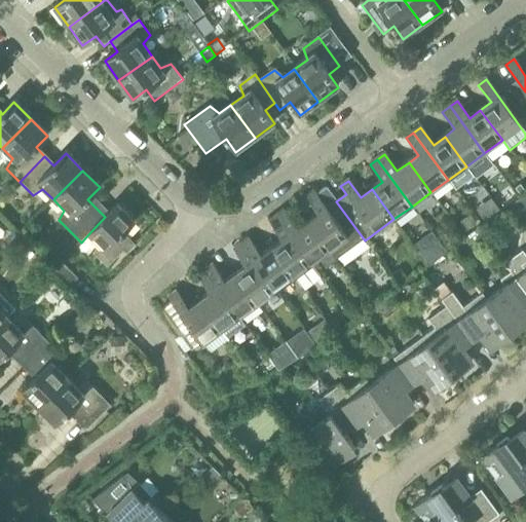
[(327,188),(316,195),(313,191),(305,196),(318,214),(308,221),(320,236),(330,251),(336,259),(364,238),(327,188)]
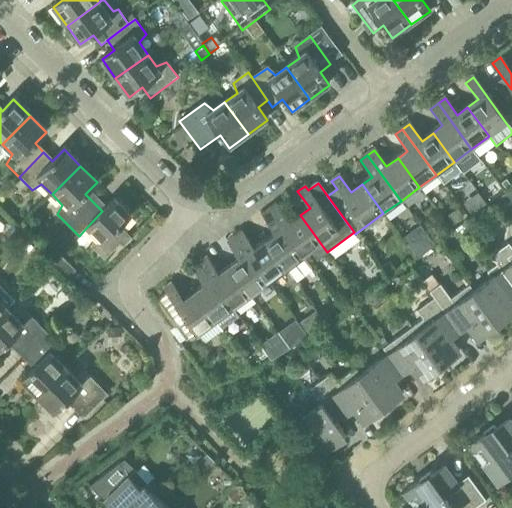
[(114,199),(102,211),(86,228),(96,238),(90,248),(104,261),(128,236),(119,227),(130,216),(114,199)]
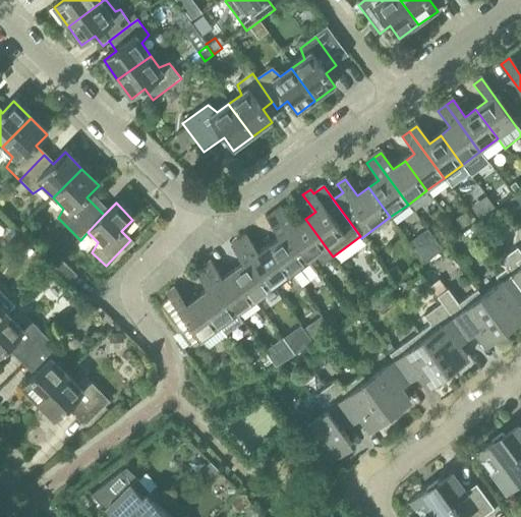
[(282,211),(275,216),(309,262),(315,257),(325,269),(336,261),(333,256),(327,248),(316,234),(305,219),(294,227),(282,211)]
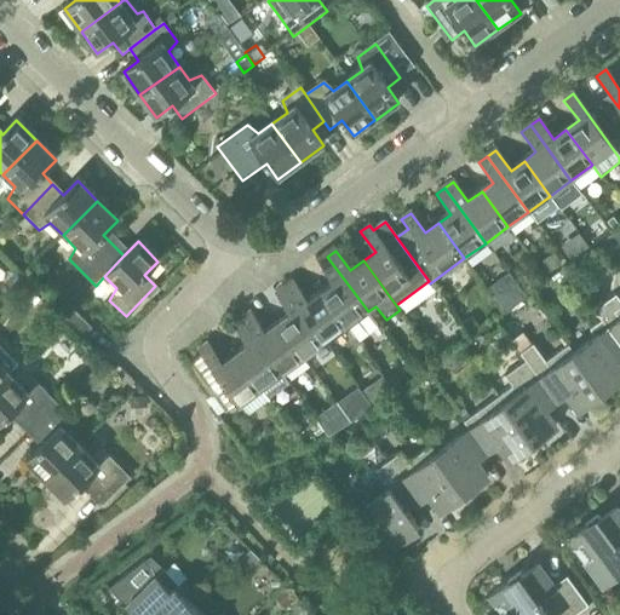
[(333,283),(321,292),(346,327),(357,340),(378,325),(368,311),(327,257),(317,263),(333,283)]
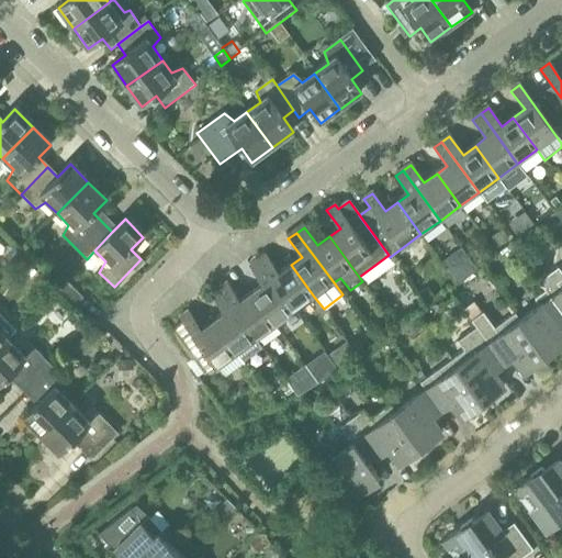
[(258,260),(295,311),(314,297),(291,265),(279,275),(265,256),(258,260)]
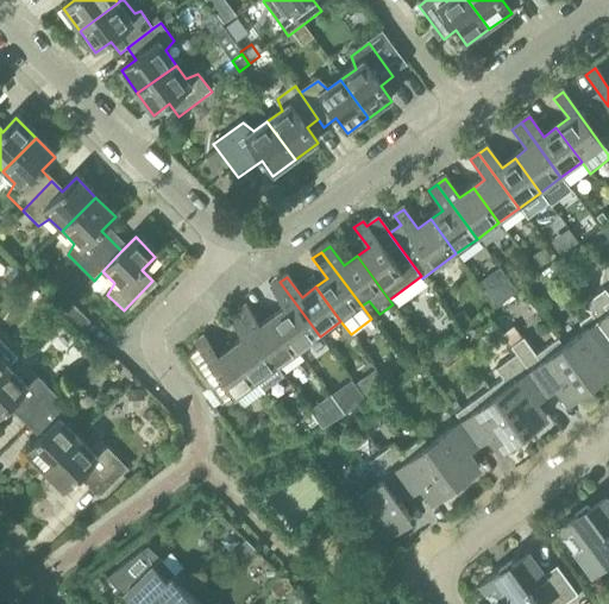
[(274,318),(299,352),(320,337),(280,282),(270,289),(284,309),(274,318)]
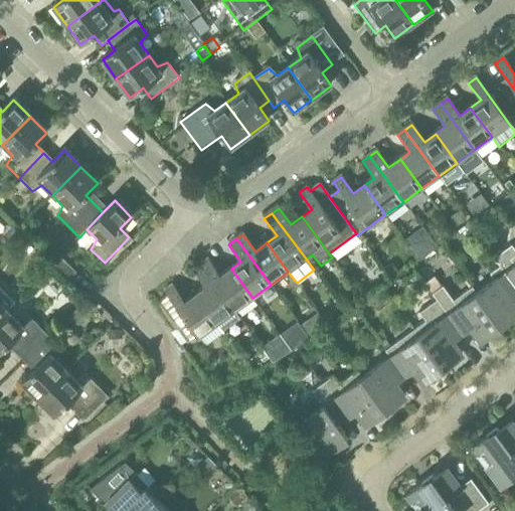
[(500,267),(514,288),(514,250),(511,245),(493,260),(499,268),(500,267)]
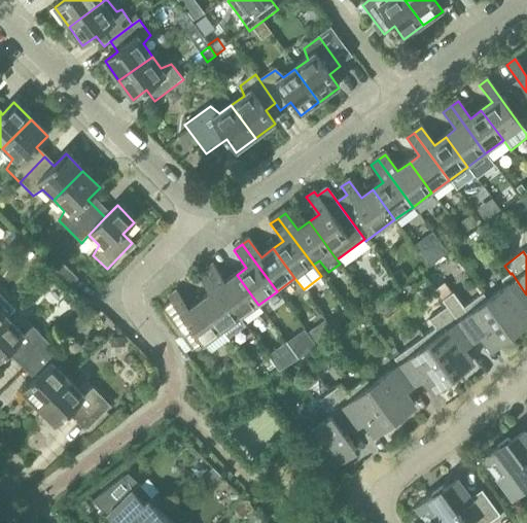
[(69,289),(78,280),(61,263),(51,272),(69,289)]
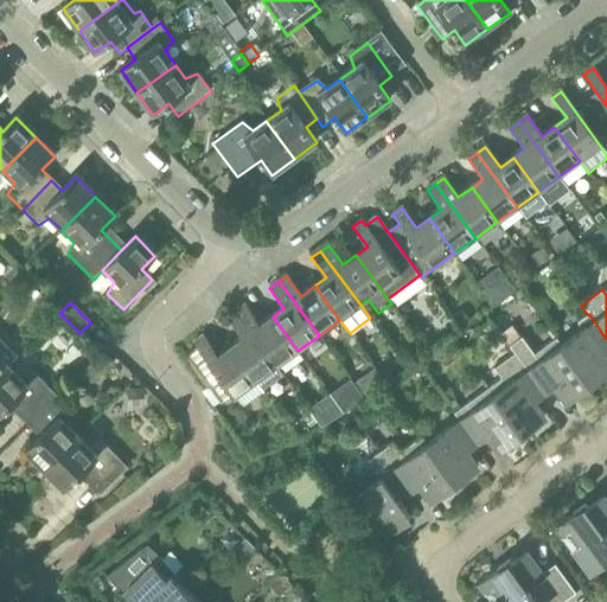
[(298,351),(273,316),(260,327),(244,307),(237,312),(278,366),(298,351)]
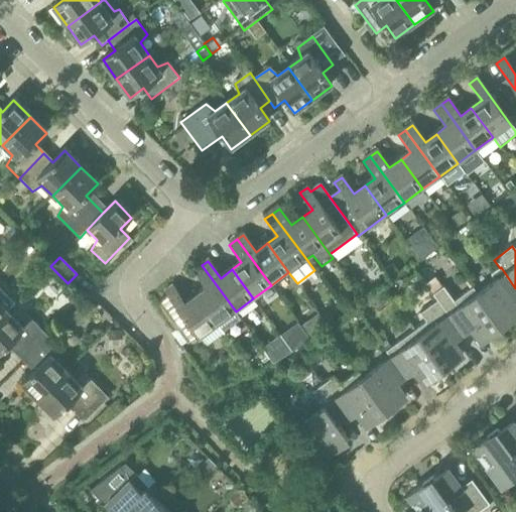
[(202,265),(194,271),(206,288),(197,295),(225,333),(241,321),(235,312),(236,311),(202,265)]
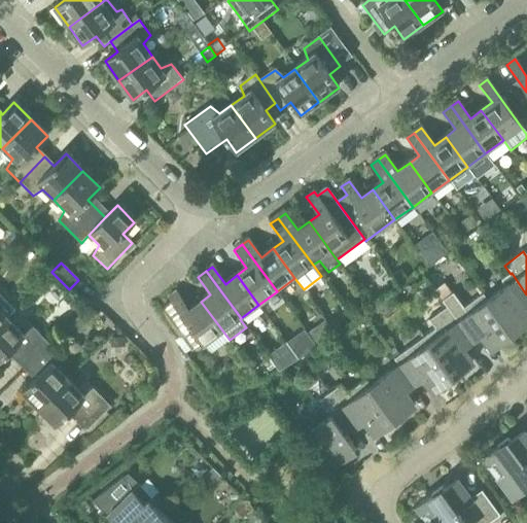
[(526,294),(512,273),(511,274),(500,281),(505,287),(487,301),(511,335),(526,322),(526,315),(518,302),(526,294)]
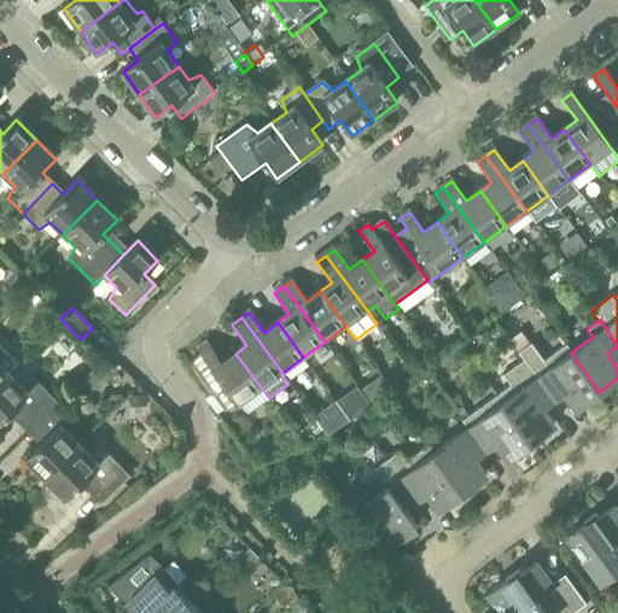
[(269,398),(235,354),(221,365),(207,344),(197,350),(203,357),(191,366),(226,412),(237,403),(249,416),(270,401),(269,398)]
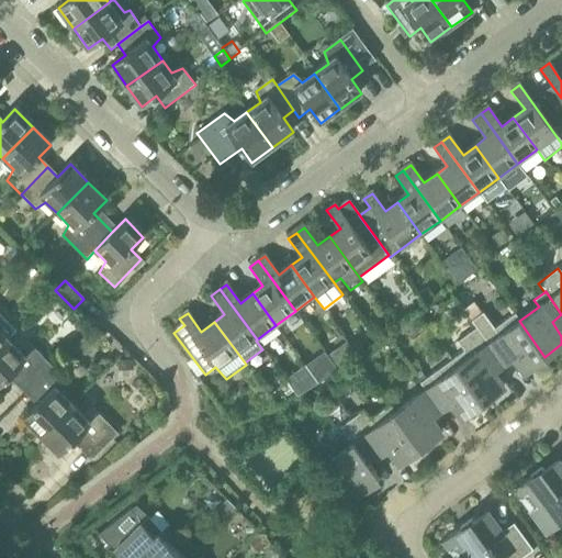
[(487,344),(498,359),(509,352),(524,372),(544,357),(519,321),(515,314),(493,330),(483,315),(472,323),(476,328),(487,344)]
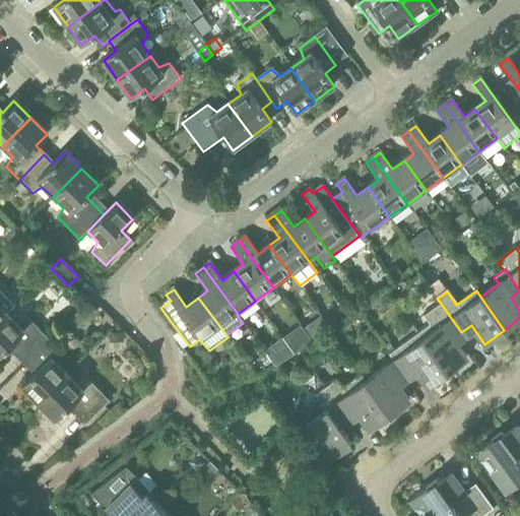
[(69,321),(78,330),(95,313),(86,304),(69,321)]
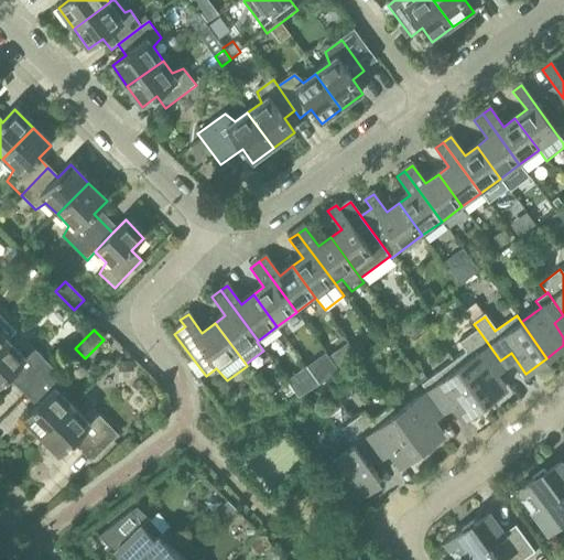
[(500,361),(489,345),(478,330),(458,344),(465,353),(453,362),(484,404),(505,389),(490,368),(500,361)]
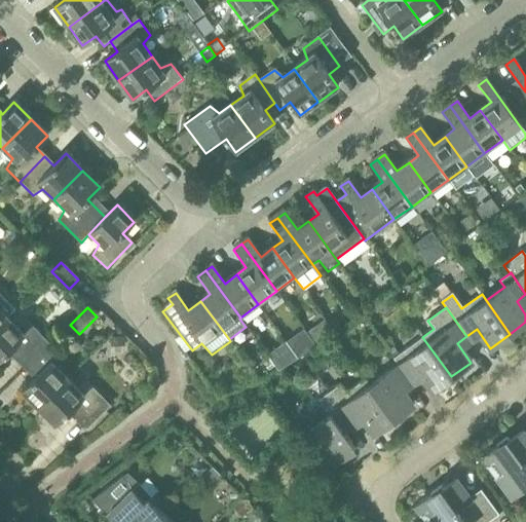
[(25,371),(49,346),(28,324),(19,329),(7,319),(0,325),(0,359),(6,352),(25,371)]
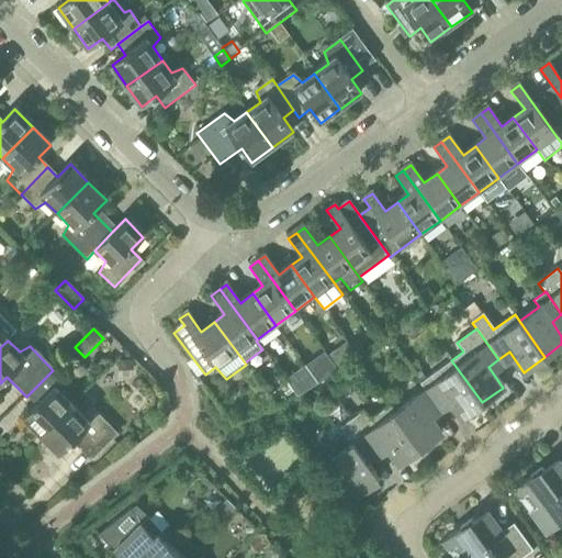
[(337,352),(329,357),(339,370),(346,365),(337,352)]
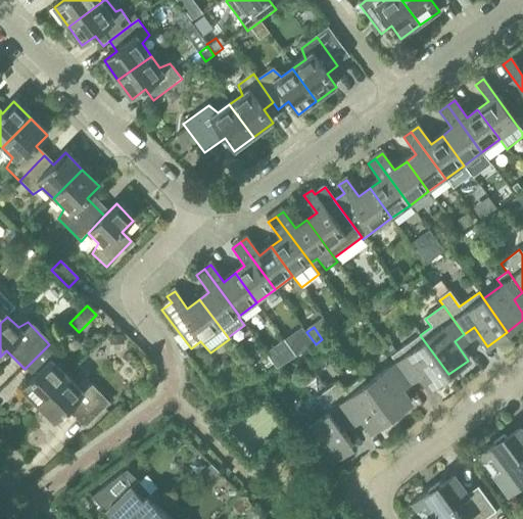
[(395,363),(407,378),(416,371),(429,388),(448,374),(420,335),(390,357),(394,363),(395,363)]
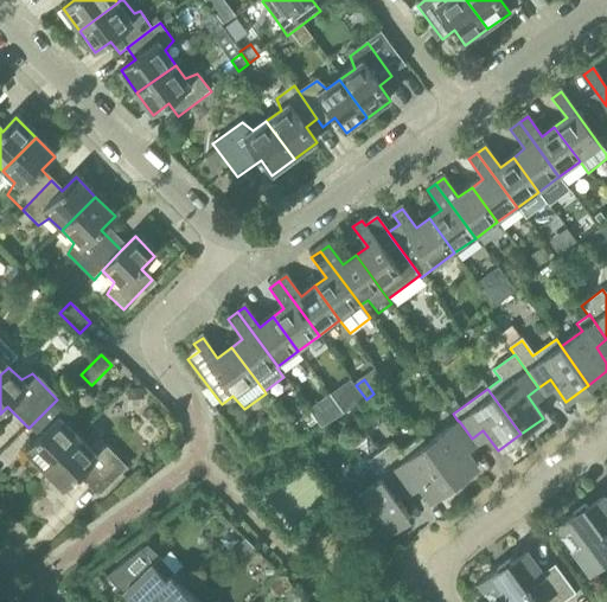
[(44,472),(78,437),(65,424),(72,415),(57,399),(29,428),(38,439),(24,452),(44,472)]
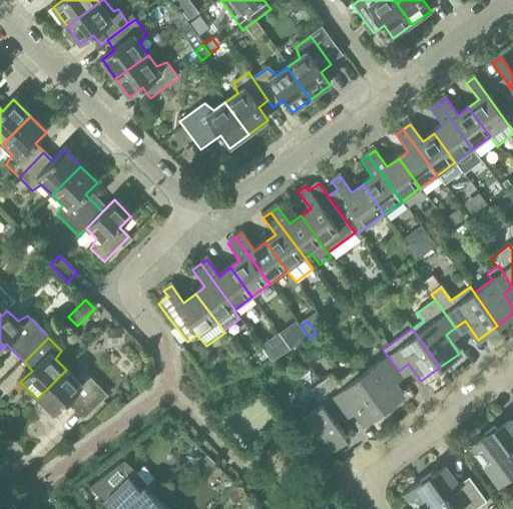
[(360,377),(383,409),(402,395),(390,378),(399,371),(388,356),(387,356),(360,376),(360,377)]
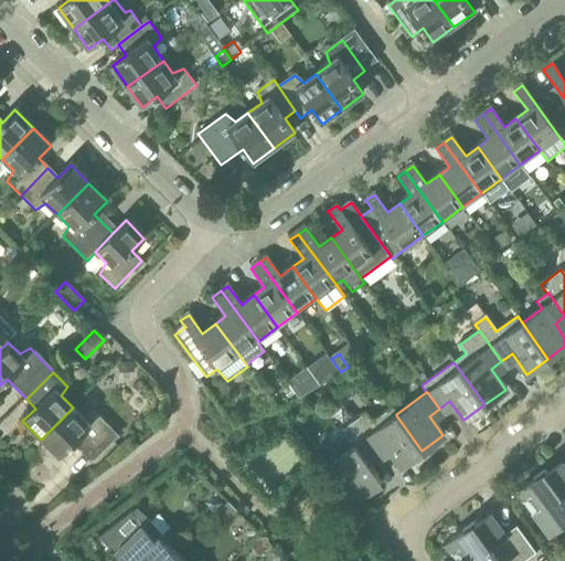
[(73,408),(41,440),(59,457),(71,445),(91,465),(118,438),(94,413),(84,420),(73,408)]
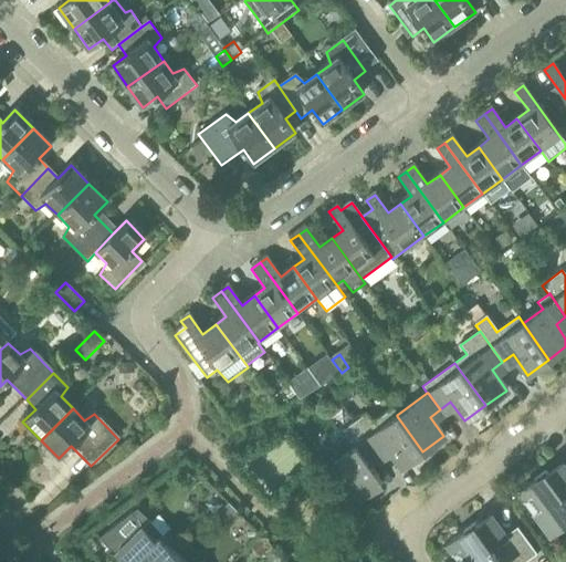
[(353,423),(377,455),(387,448),(401,467),(422,451),(397,416),(397,415),(392,408),(371,424),(365,414),(353,423)]
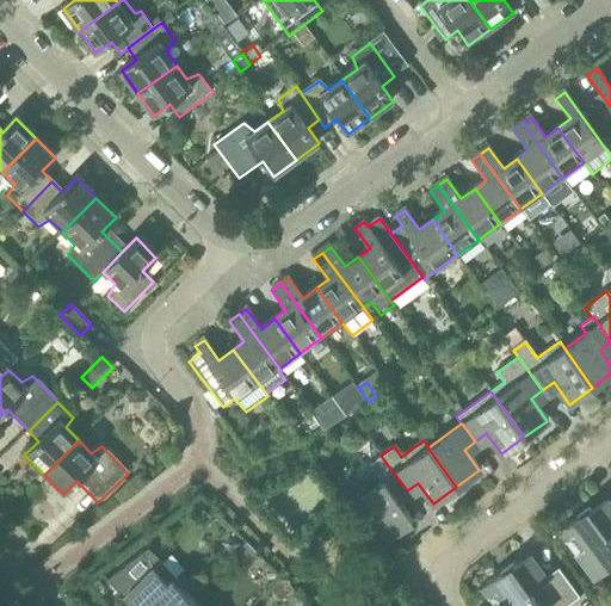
[(375,472),(352,489),(388,537),(411,520),(396,499),(407,490),(381,456),(369,465),(375,472)]
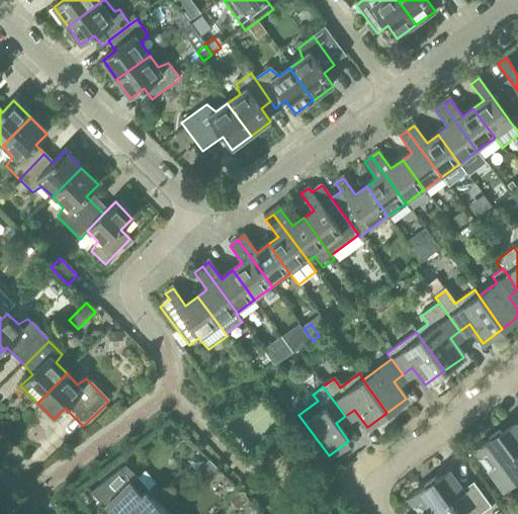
[(517,431),(514,426),(492,443),(490,440),(475,452),(503,490),(517,478),(517,431)]
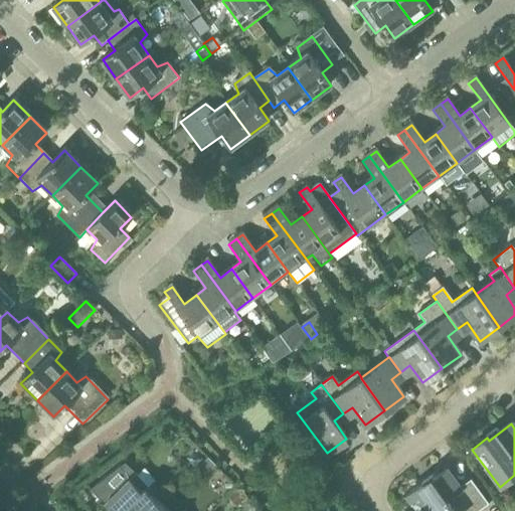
[(147,488),(126,464),(91,490),(103,505),(99,510),(156,510),(161,506),(144,491),(147,488)]
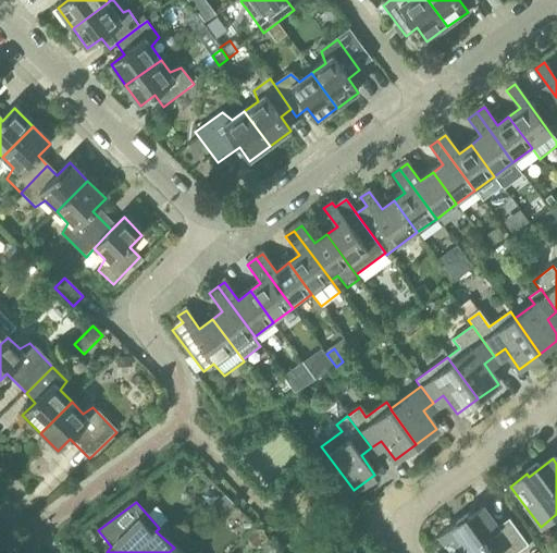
[(496,528),(482,510),(458,528),(456,526),(440,537),(450,552),(514,552),(510,548),(522,538),(508,519),(496,528)]
